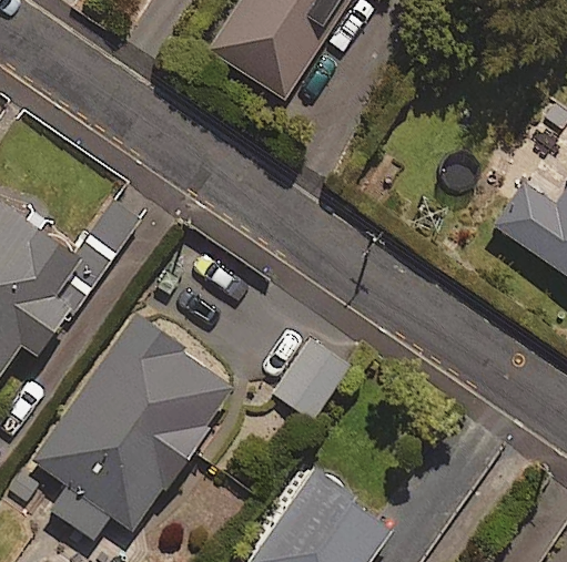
[(337,0),(242,0),(210,53),(285,101),(331,29),(323,24),(337,0)]
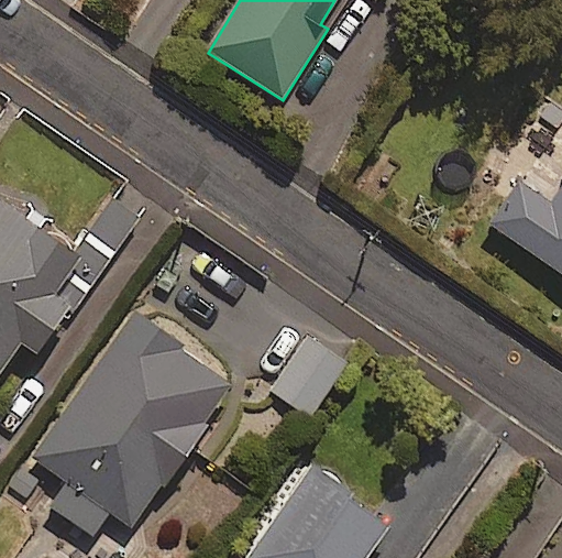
[(561,185),(552,200),(517,177),(487,221),(561,270),(561,185)]
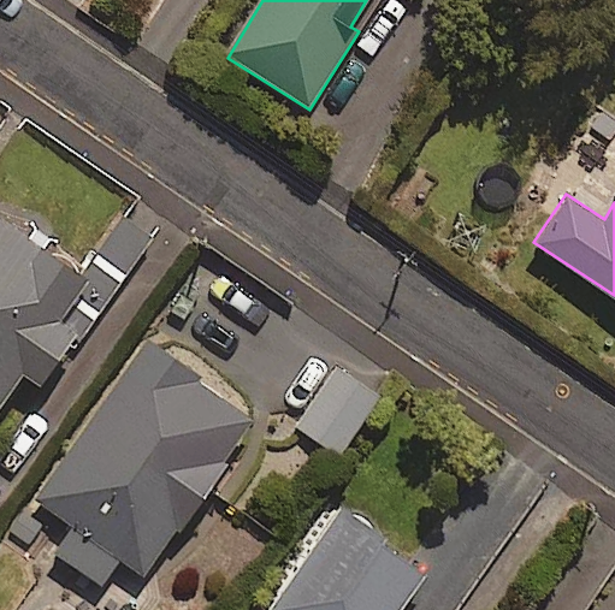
[(84,274),(0,217),(0,402),(23,369),(41,382),(72,336),(81,342),(152,238),(123,218),(84,274)]
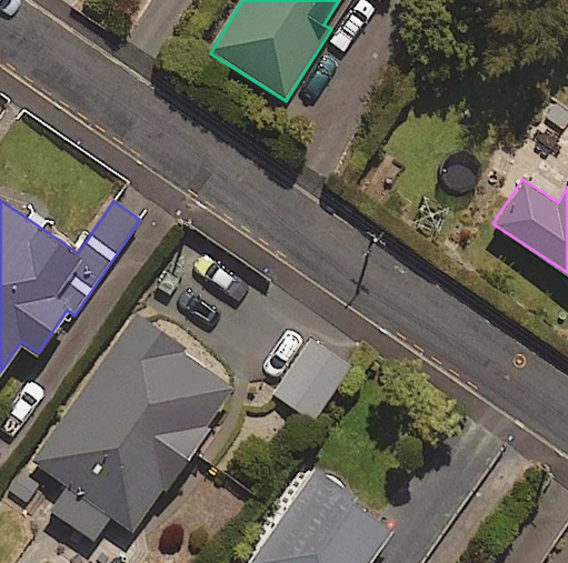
[(237,382),(139,313),(36,462),(70,485),(52,511),(95,540),(112,514),(135,530),(237,382)]
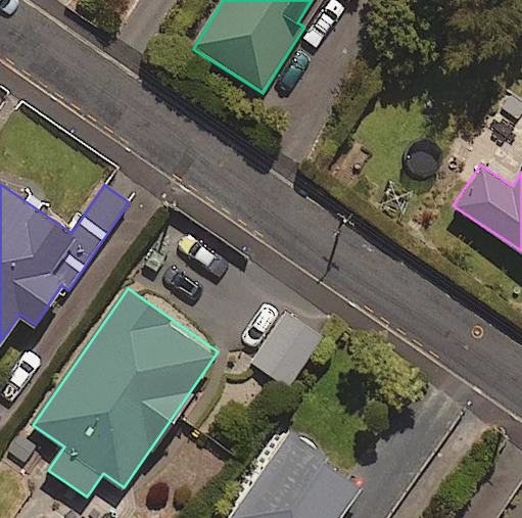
[(323,336),(286,313),(252,365),(289,388),(323,336)]
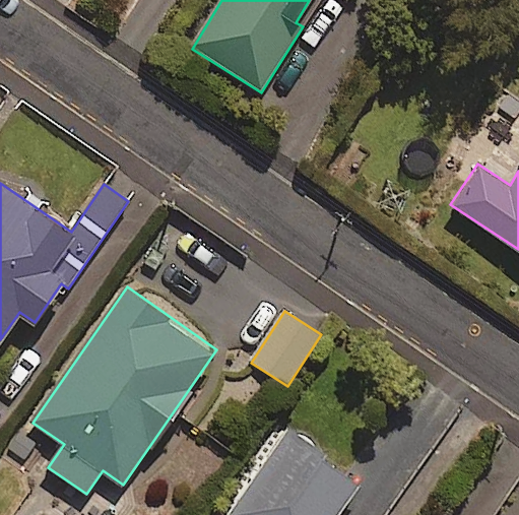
[(336,514),(362,478),(285,428),(226,514),(336,514)]
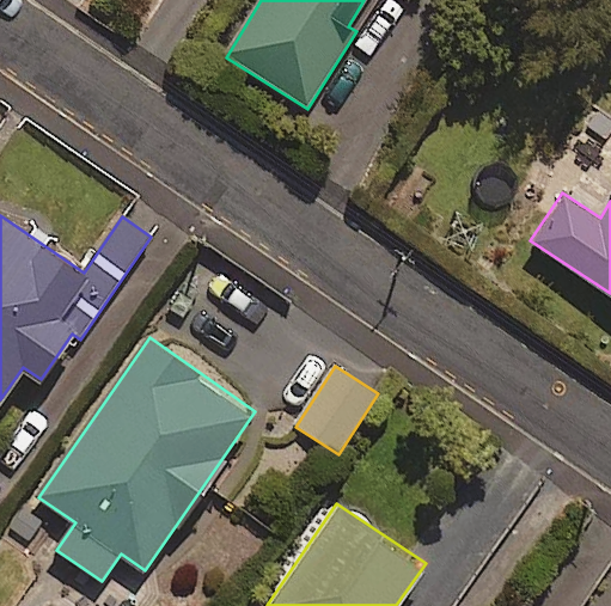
All buildings are outlined.
